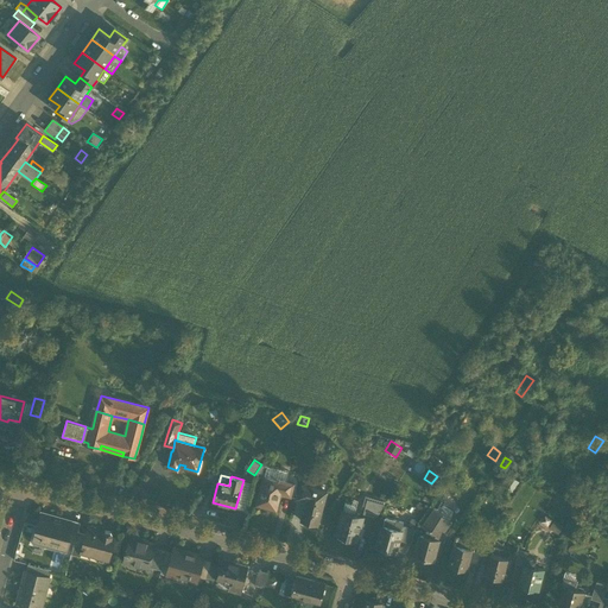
[(520,482),(511,476),(504,487),(512,493),(520,482)]
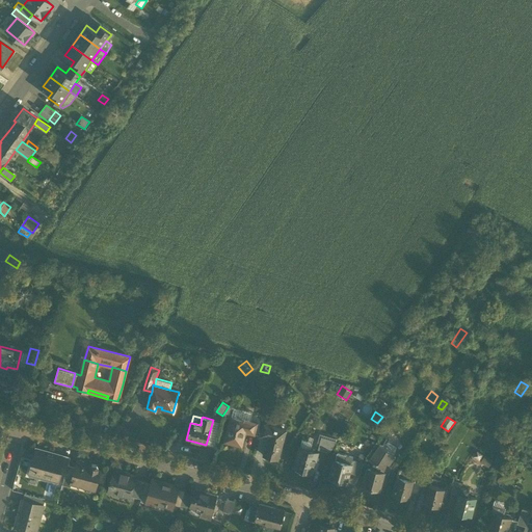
[(224,442),(241,446),(245,432),(248,432),(250,423),(244,422),(231,418),(224,442)]
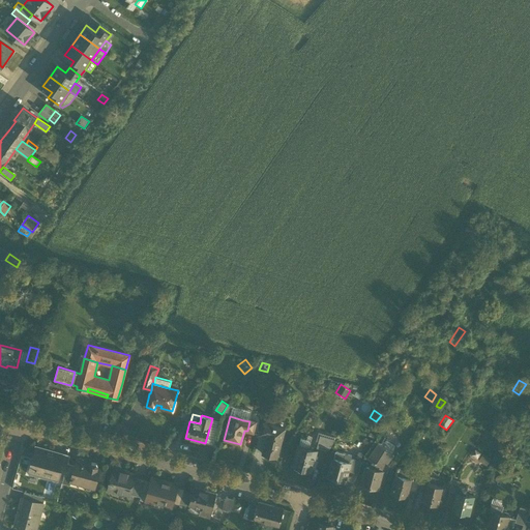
[(219,420),(212,418),(205,443),(213,445),(219,420)]
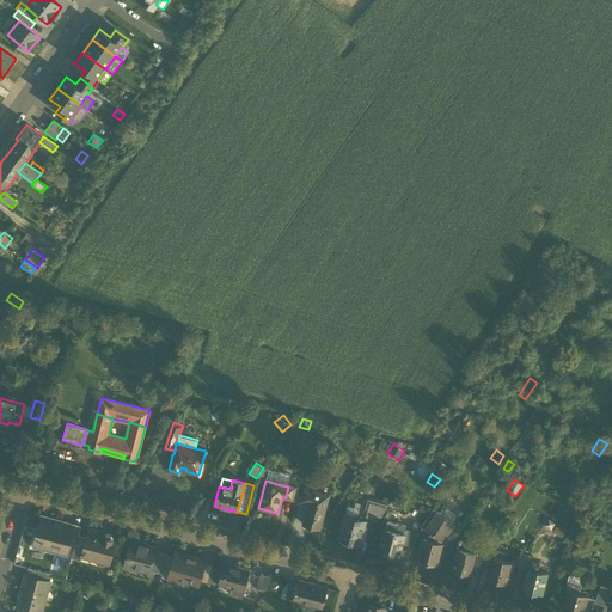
[(286,497),(292,500),(295,487),(288,485),(288,487),(286,497)]
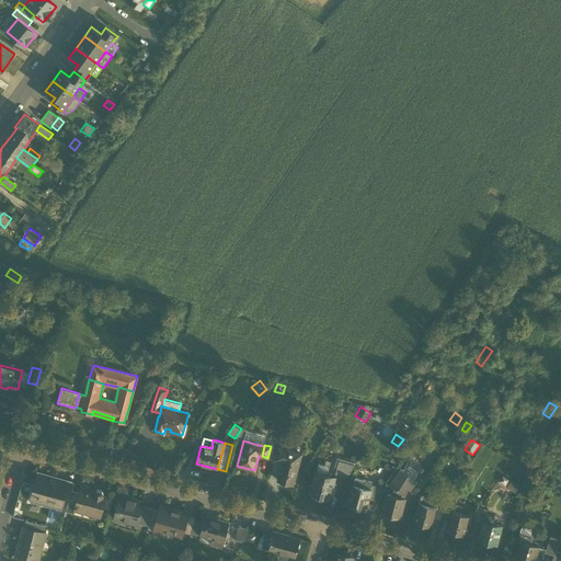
[(277,481),(293,485),(301,455),(287,450),(287,449),(278,447),(275,460),(283,462),(277,481)]
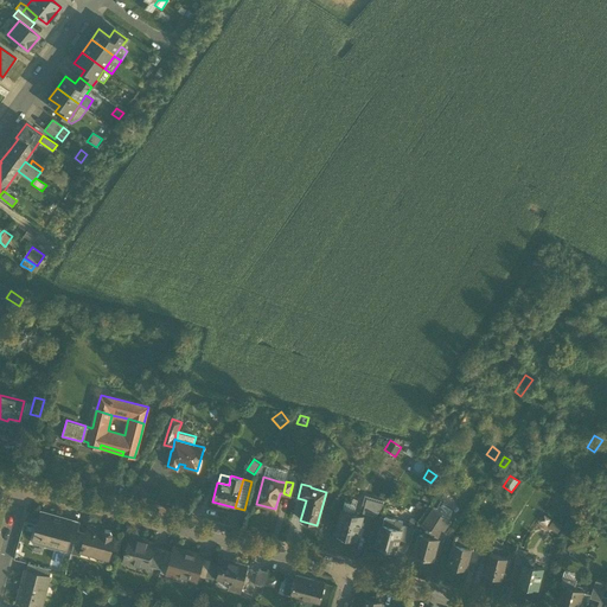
[(362,505),(365,505),(368,499),(384,504),(384,500),(365,496),(362,505)]
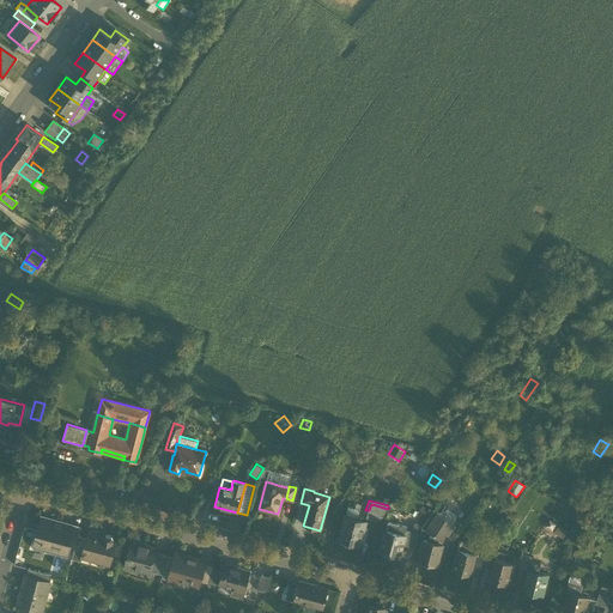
[(366,517),(380,521),(388,509),(371,504),(369,510),(366,517)]
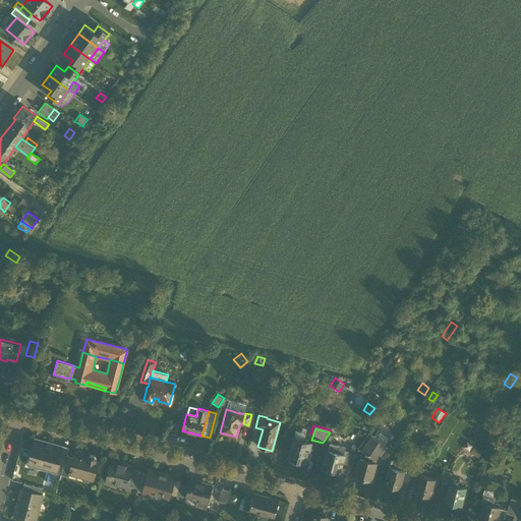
[(306,432),(296,429),(288,458),(305,463),(311,443),(304,441),(306,432)]
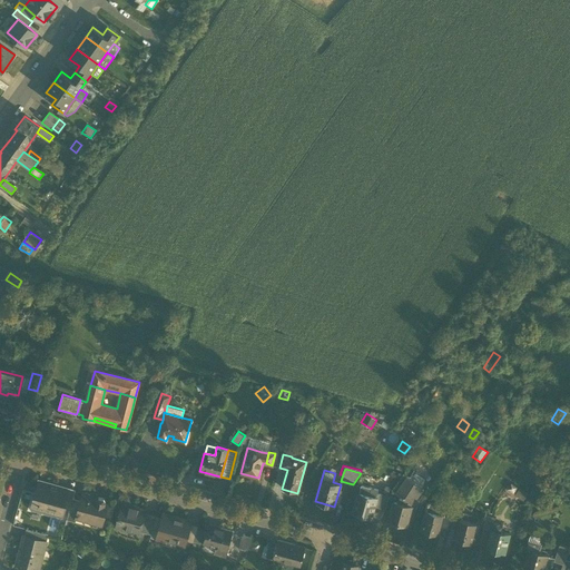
[(395,493),(399,494),(408,481),(404,479),(395,493)]
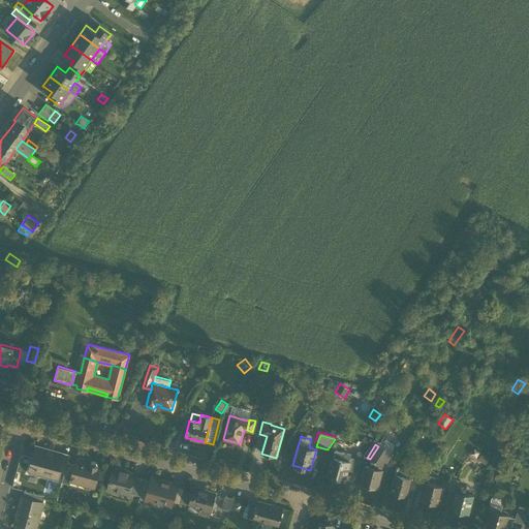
[(39,474),(57,479),(59,472),(59,471),(54,469),(57,458),(58,453),(36,446),(31,465),(40,468),(39,474)]
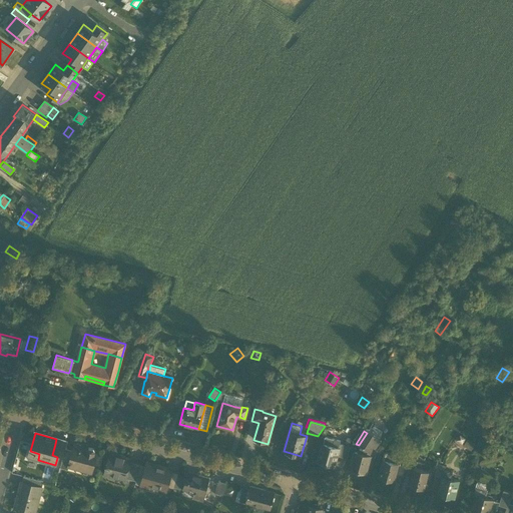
[(359,445),(361,447),(369,452),(371,453),(379,441),(367,433),(359,445)]
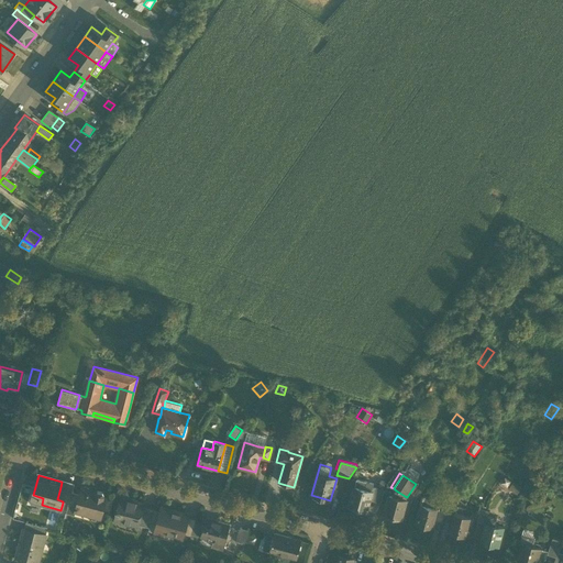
[(507,487),(511,482),(505,477),(500,484),(507,487)]
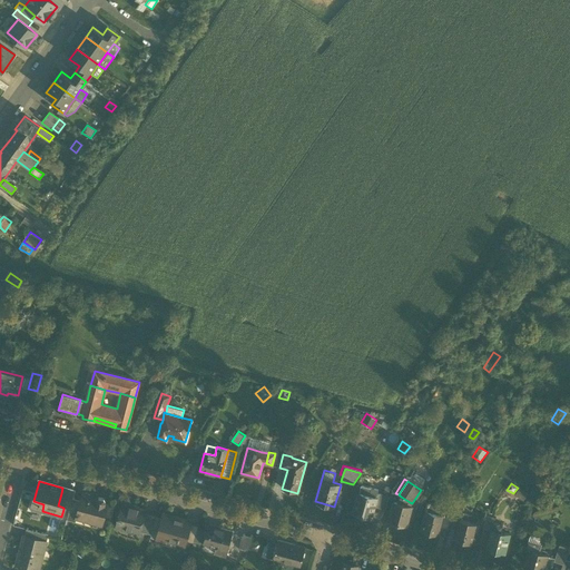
[(362,484),(360,492),(376,498),(377,493),(379,490),(362,484)]
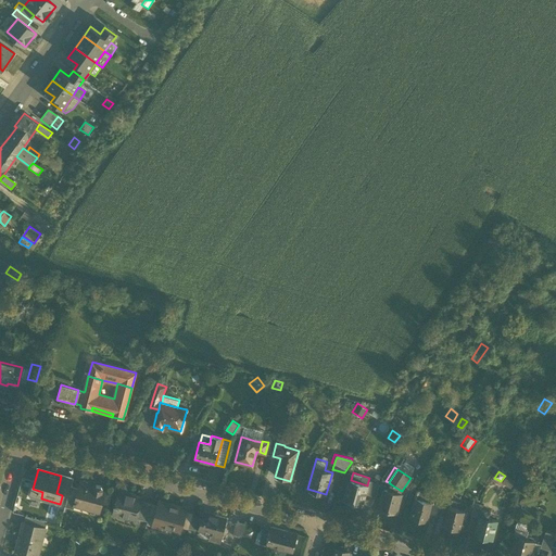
[(502,483),(510,489),(516,481),(507,476),(502,483)]
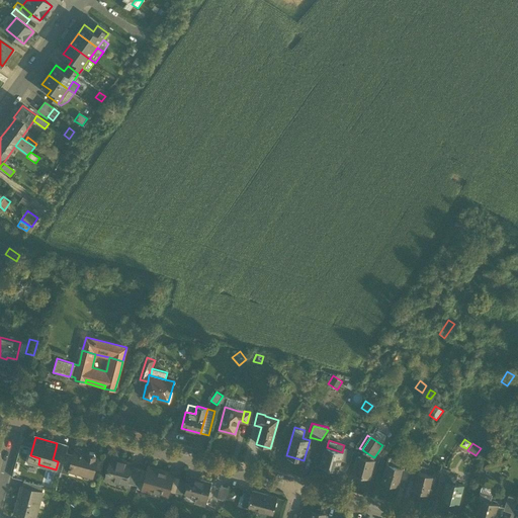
[(340,459),(342,452),(327,447),(326,447),(321,465),(337,469),(340,459)]
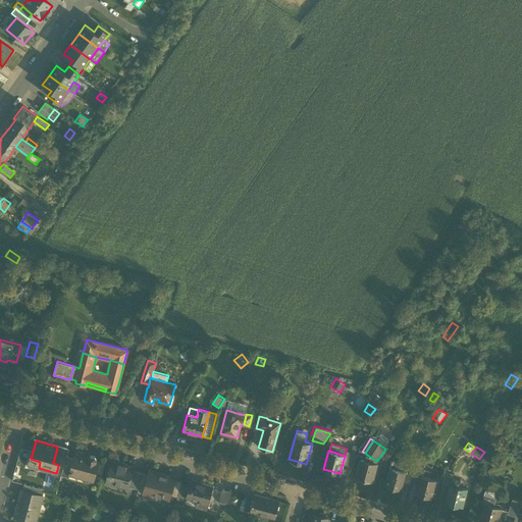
[(58,466),(63,468),(67,456),(67,455),(56,452),(53,463),(58,465),(58,466)]
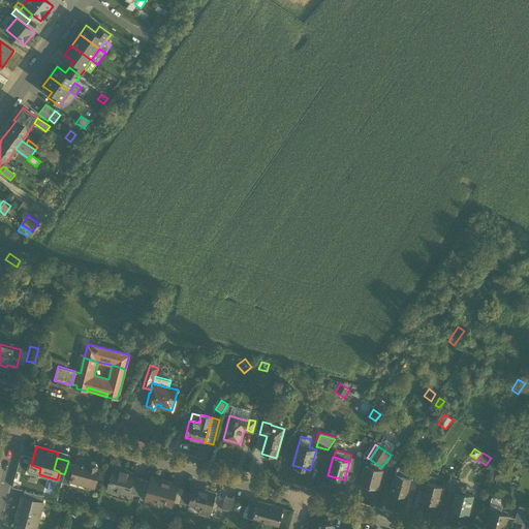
[(84,485),(93,487),(94,486),(96,480),(97,479),(98,476),(97,474),(98,470),(97,470),(98,465),(96,463),(92,462),(90,462),(84,461),(83,459),(79,458),(75,459),(74,464),(70,480),(71,480),(72,481),(73,478),(82,480),(84,485)]
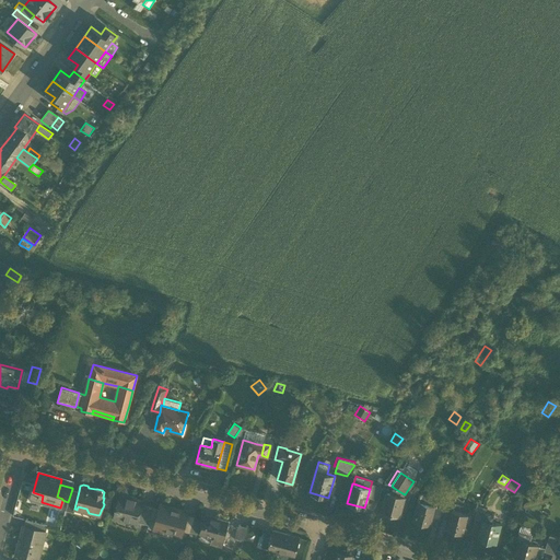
[(372,498),(378,500),(382,488),(375,486),(372,498)]
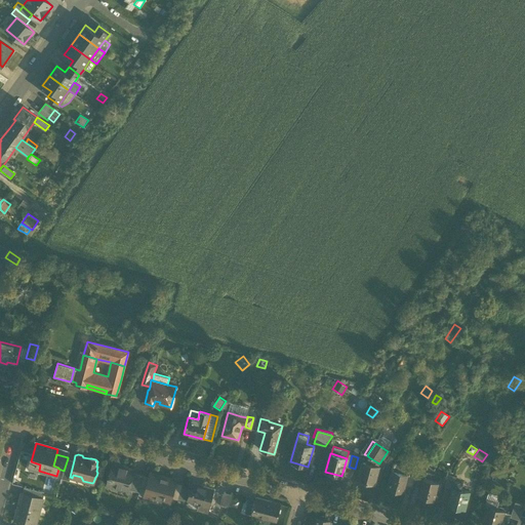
[(419,465),(427,470),(433,460),(426,456),(419,465)]
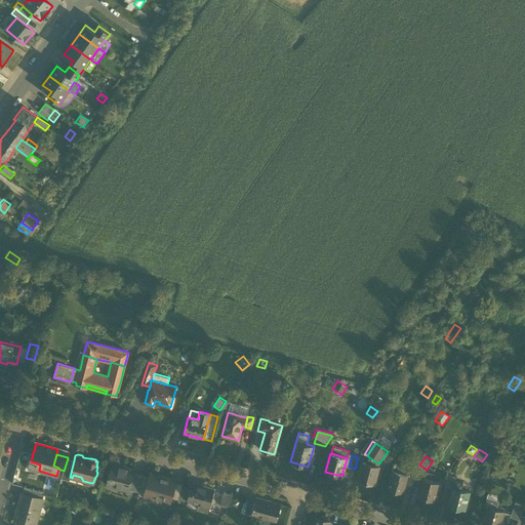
[(358,457),(355,469),(361,471),(363,462),(364,459),(358,457)]
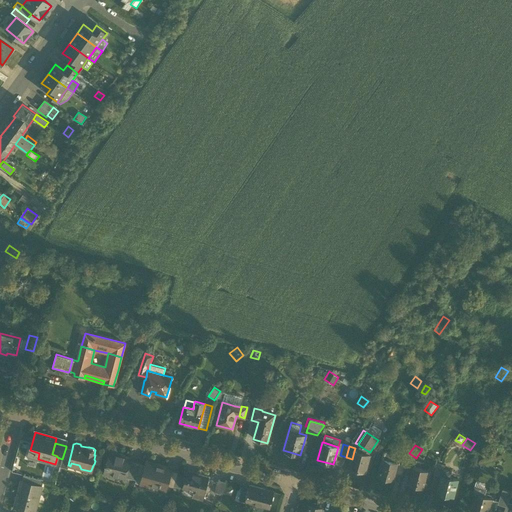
[(366,454),(368,451),(360,446),(359,447),(358,452),(366,454)]
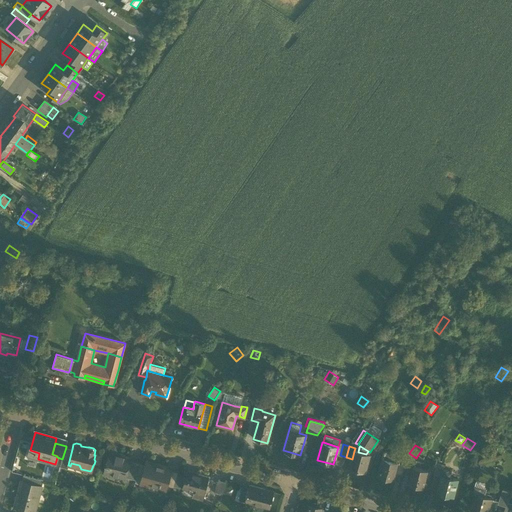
[(72,449),(66,447),(62,459),(60,466),(68,468),(69,465),(68,465),(72,449)]
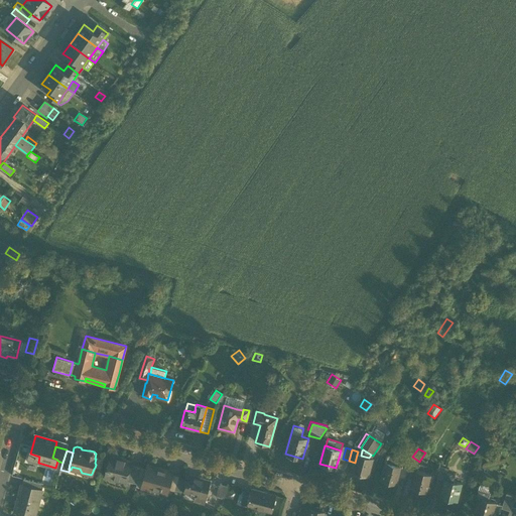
[(28,460),(38,463),(39,457),(30,454),(28,460)]
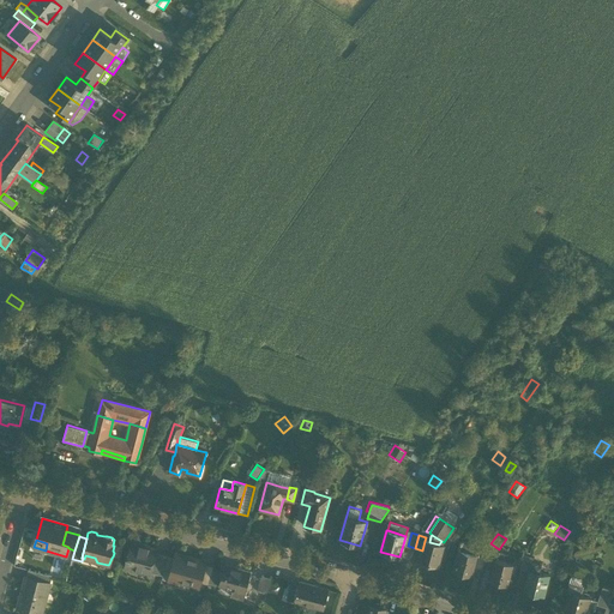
[(444,546),(439,545),(429,542),(425,541),(422,551),(419,561),(438,567),(444,546)]
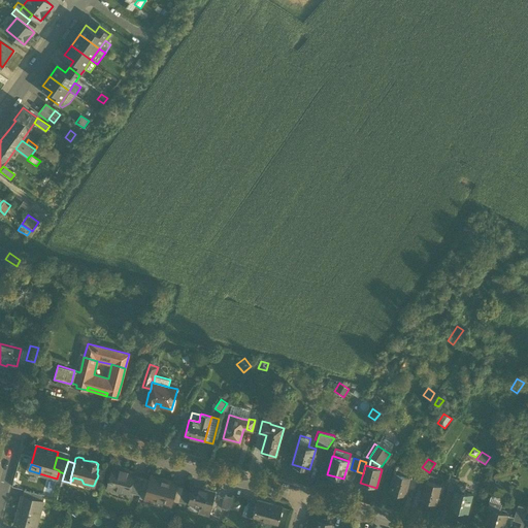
[(116,490),(128,493),(129,492),(134,475),(134,472),(113,466),(107,488),(108,489),(114,491),(116,490)]
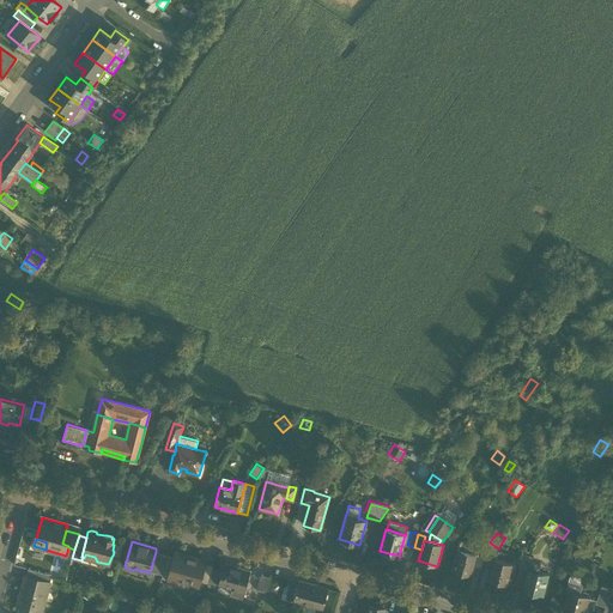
[(459,550),(473,553),(475,545),(461,541),(459,550)]
